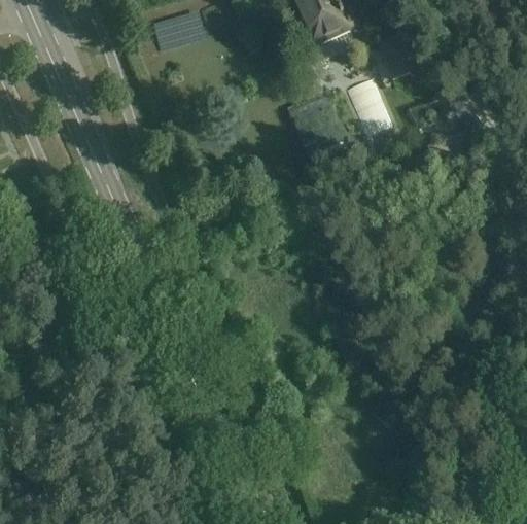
[(297,0),(316,40),(348,26),(336,0),(297,0)]
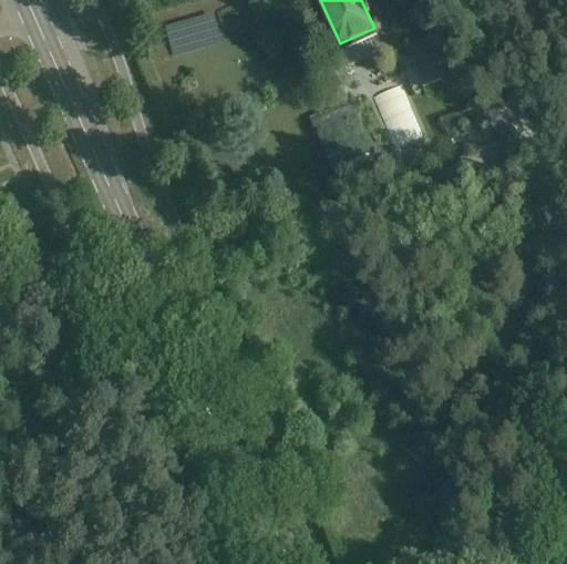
[(162,27),(171,54),(216,39),(207,11),(162,27)]
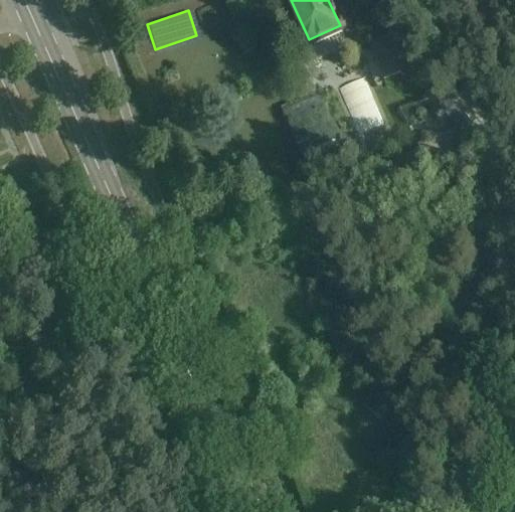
[(399,71),(386,40),(371,46),(384,77),(399,71)]
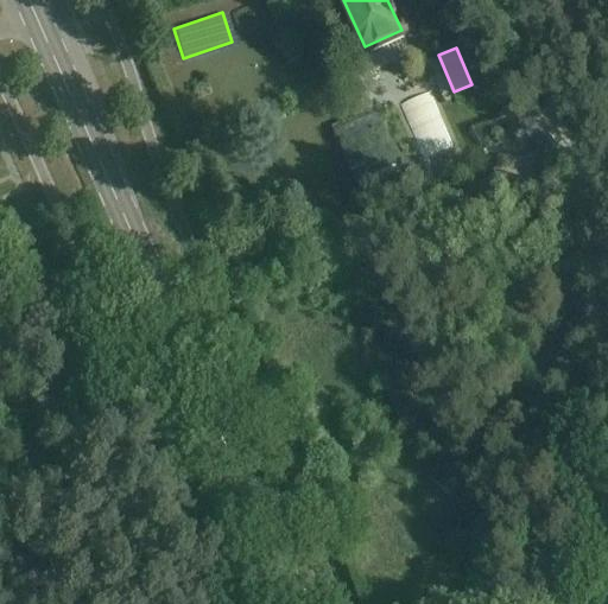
[(454,145),(431,90),(401,103),(424,158),(454,145)]
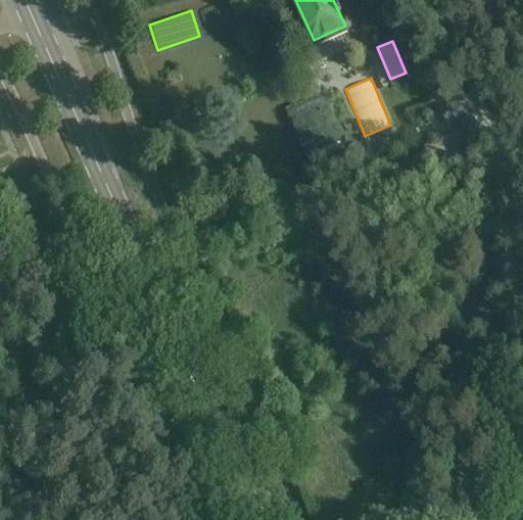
[(458,98),(446,107),(469,135),(480,126),(458,98)]
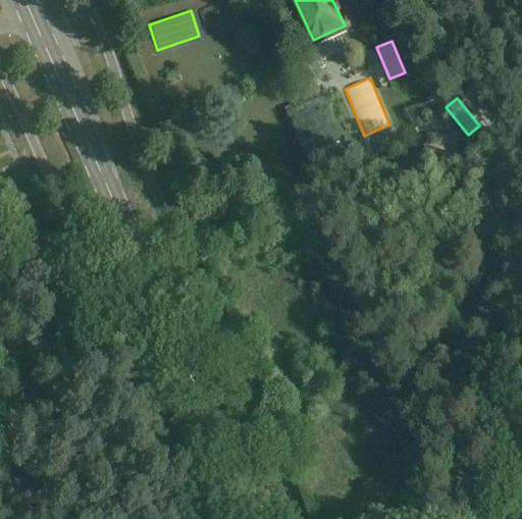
[(467,139),(429,152),(433,166),(472,153),(467,139)]
